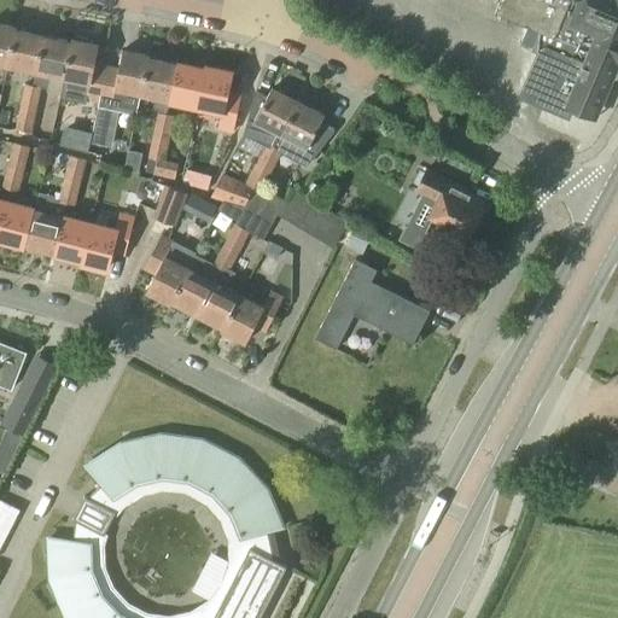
[(617,0),(500,0),(494,15),(540,33),(535,44),(537,50),(518,99),(567,118),(571,109),(595,118),(612,76),(614,77),(617,69),(617,0)]
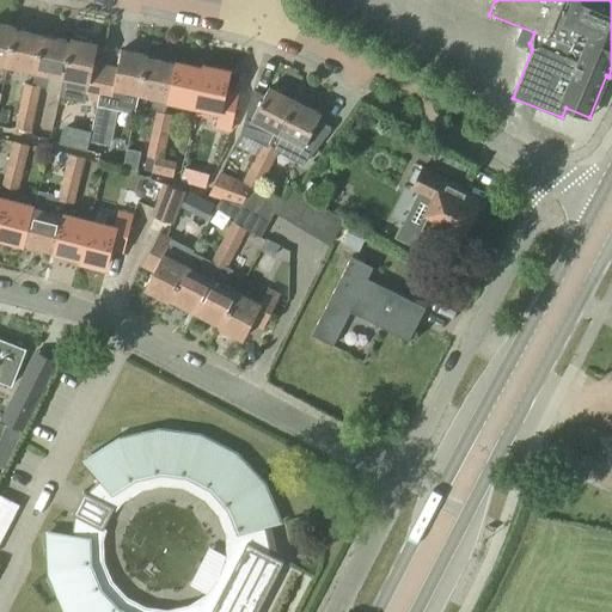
[(0,62),(8,65),(16,31),(16,28),(0,24),(0,62)]
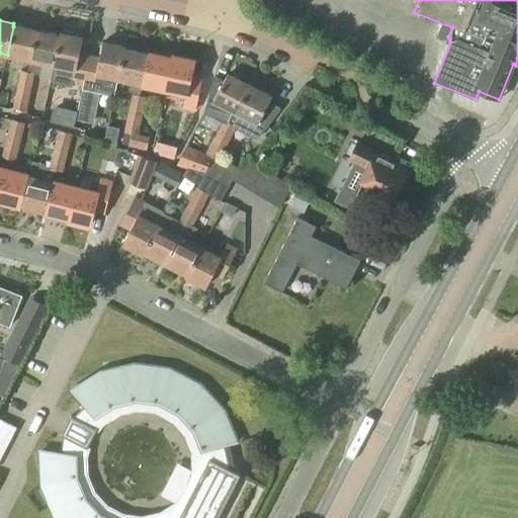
[(36,31),(13,26),(7,55),(29,60),(36,31)]
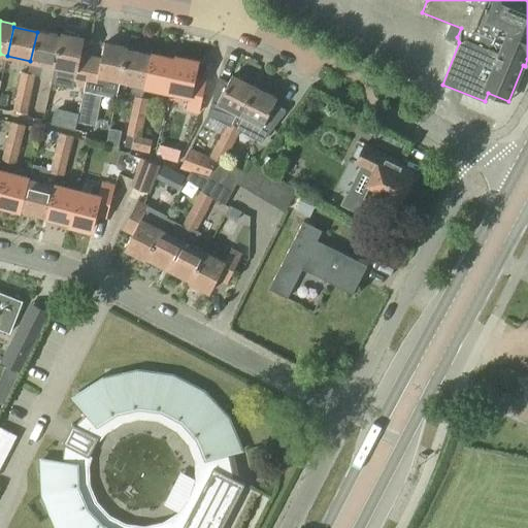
[(30,61),(28,73),(35,75),(40,76),(42,64),(55,66),(61,36),(37,32),(30,61)]
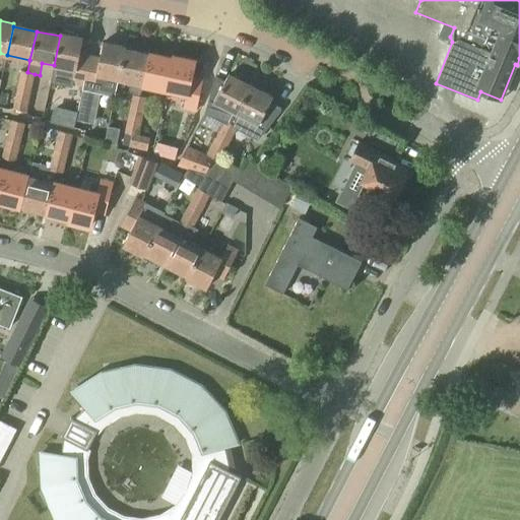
[(83,87),(90,55),(79,52),(82,39),(60,34),(60,36),(54,65),(50,82),(72,87),(73,85),(83,87)]
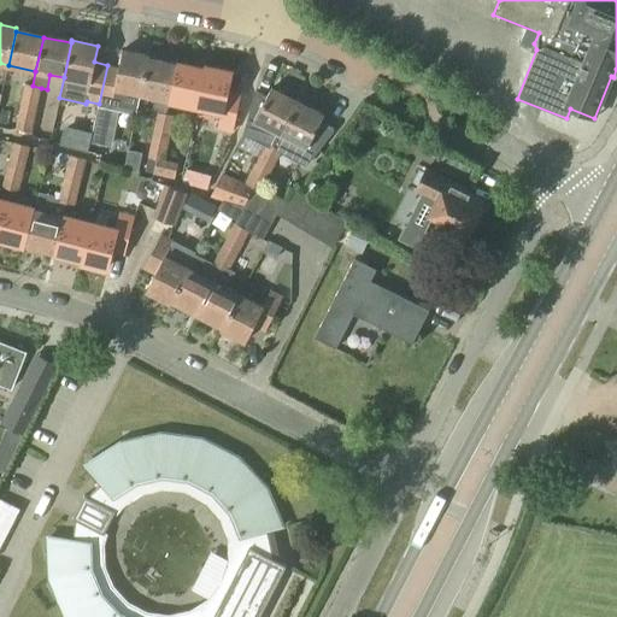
[(141,94),(148,59),(147,59),(148,56),(122,51),(118,68),(107,65),(99,104),(111,106),(115,88),(141,94)]
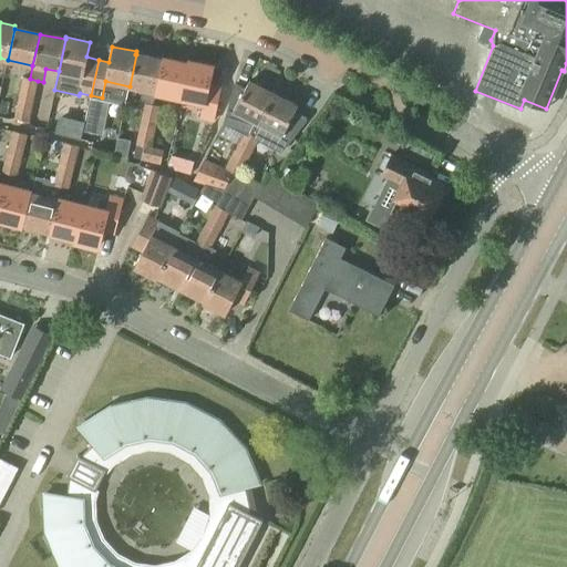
[(155,92),(162,60),(136,54),(130,86),(142,89),(138,103),(144,104),(152,105),(155,92)]
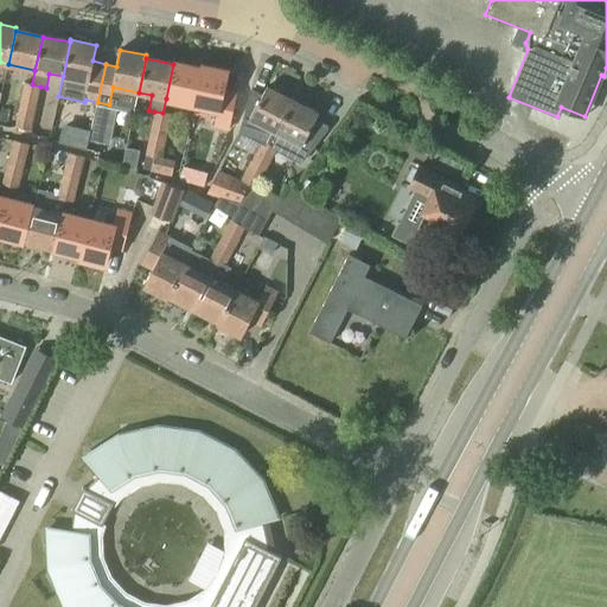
[(202,70),(200,70),(173,64),(166,98),(193,104),(202,70)]
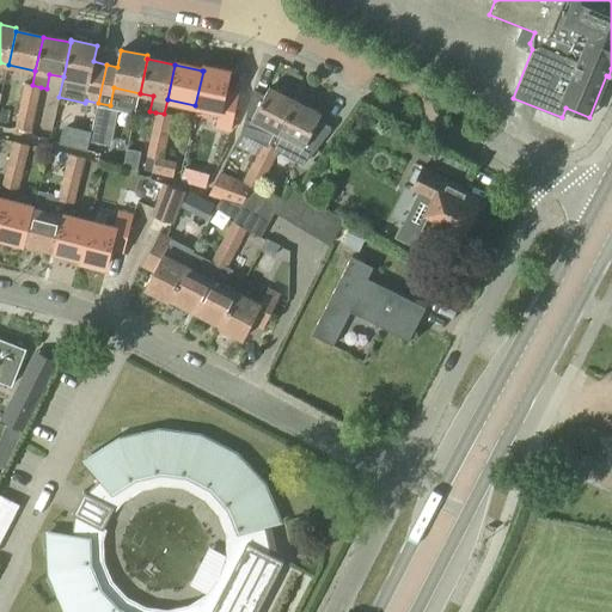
[(203,71),(195,105),(220,110),(215,128),(230,132),(238,93),(226,91),(230,73),(203,68),(202,71),(203,71)]
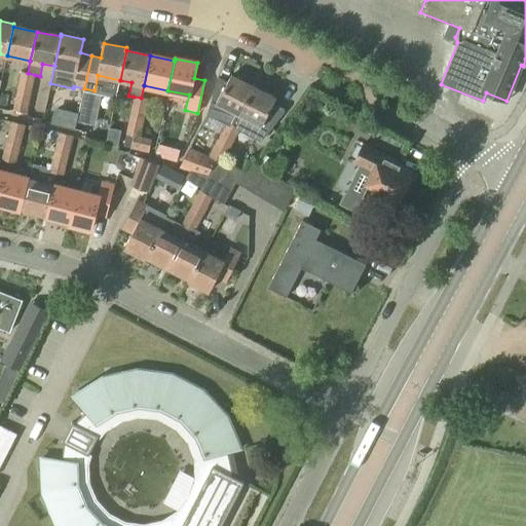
[(21,72),(16,90),(31,94),(35,75),(28,73),(21,72)]
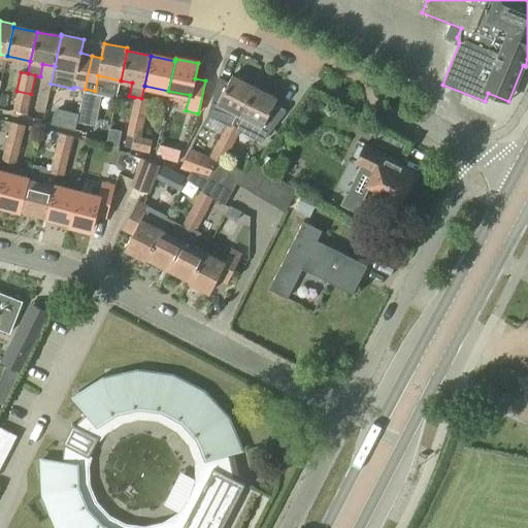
[(234,126),(255,86),(232,74),(228,83),(219,77),(207,114),(227,125),(228,122),(234,126)]
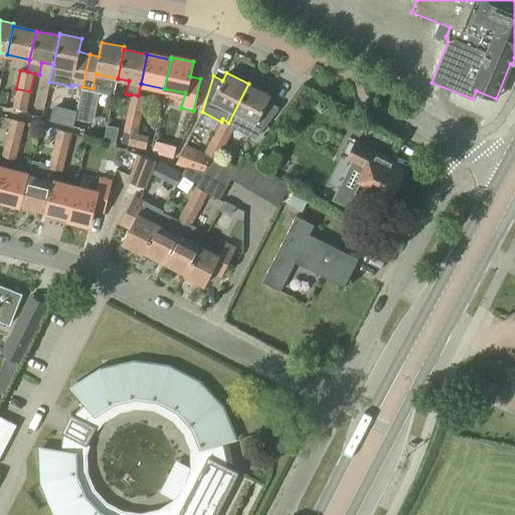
[(271,96),(248,83),(228,123),(235,126),(239,128),(244,118),(265,128),(277,109),(267,103),(271,96)]
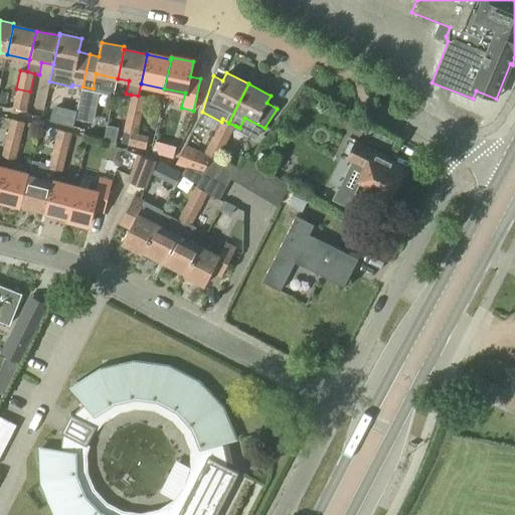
[(26,111),(30,92),(16,89),(11,108),(26,111)]
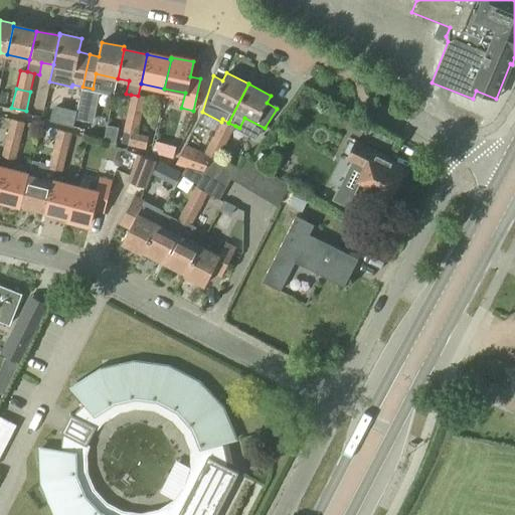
[(131,95),(127,113),(141,116),(145,97),(138,96),(131,95)]
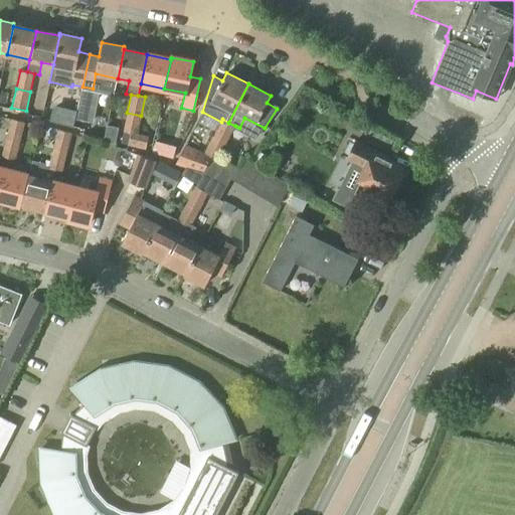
[(76,114),(75,121),(92,124),(95,110),(78,107),(76,114)]
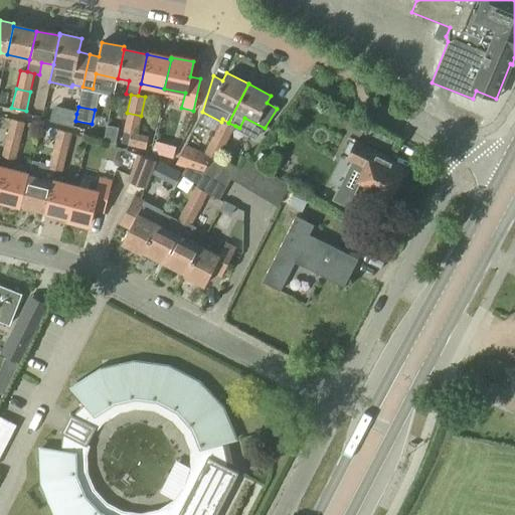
[(127,113),(123,132),(130,133),(137,135),(137,134),(141,116),(127,113)]
